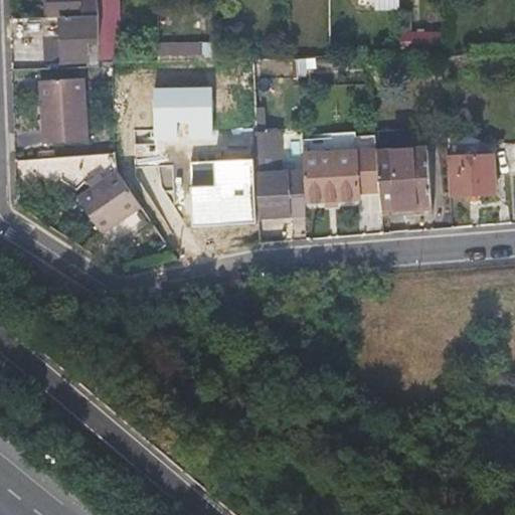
[(63,17),(97,17),(96,0),(47,0),(48,17),(63,17)]
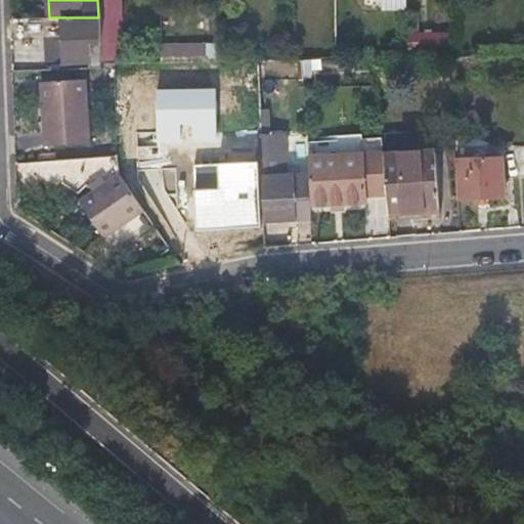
[(100,44),(101,63),(114,63),(122,62),(118,0),(97,0),(98,17),(100,44)]
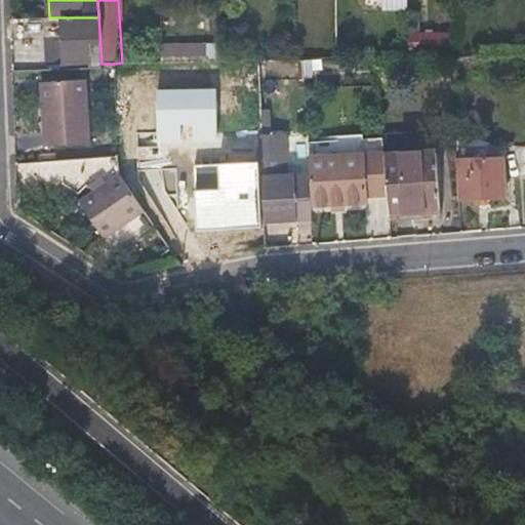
[(47,46),(48,55),(48,65),(91,64),(90,44),(101,44),(98,17),(65,17),(66,45),(47,46)]
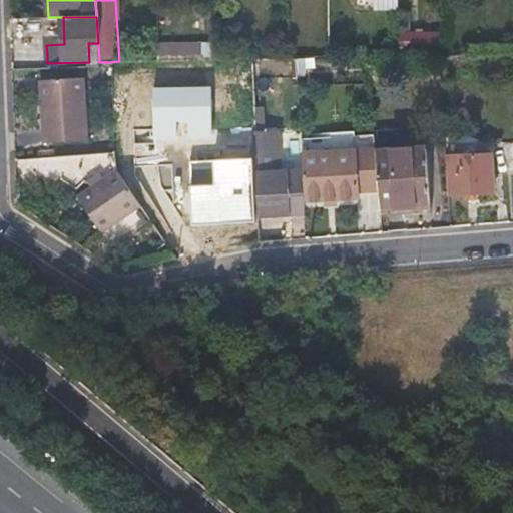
[(443,30),(401,31),(402,50),(443,49),(443,30)]
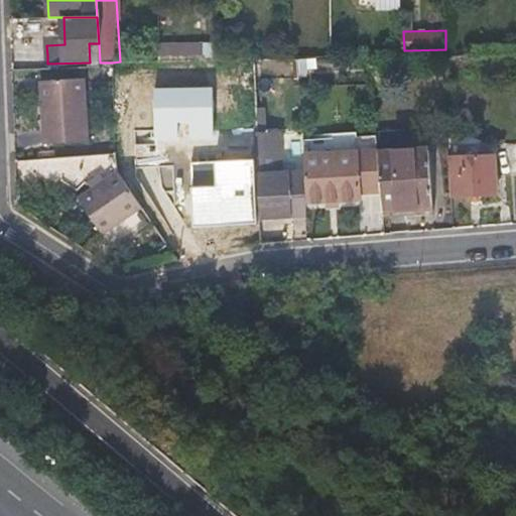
[(89,43),(90,62),(100,62),(99,43),(89,43)]
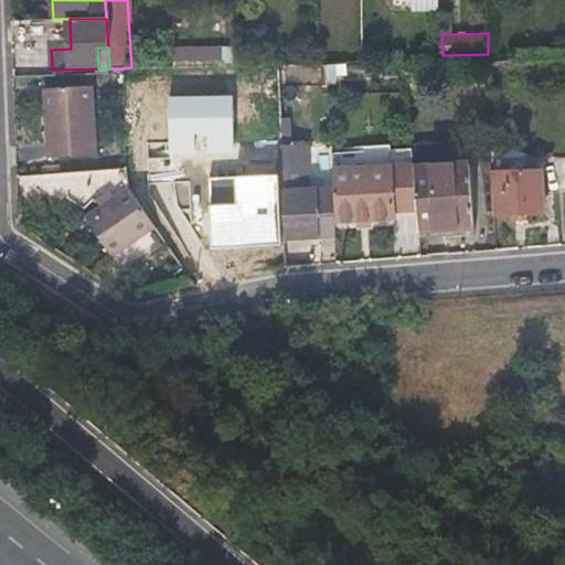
[(93,86),(44,88),(48,158),(95,155),(93,86)]
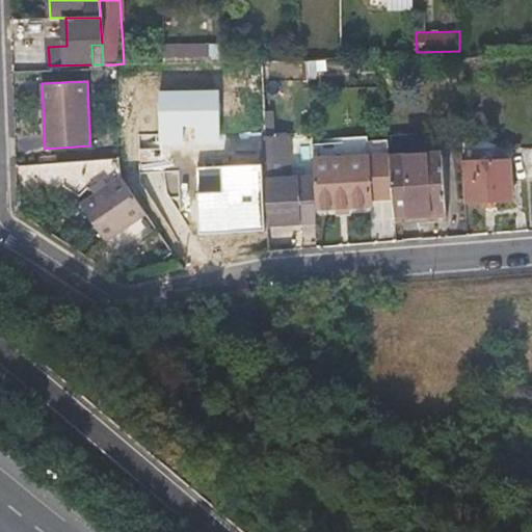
[(220,89),(159,90),(160,143),(221,143),(220,89)]
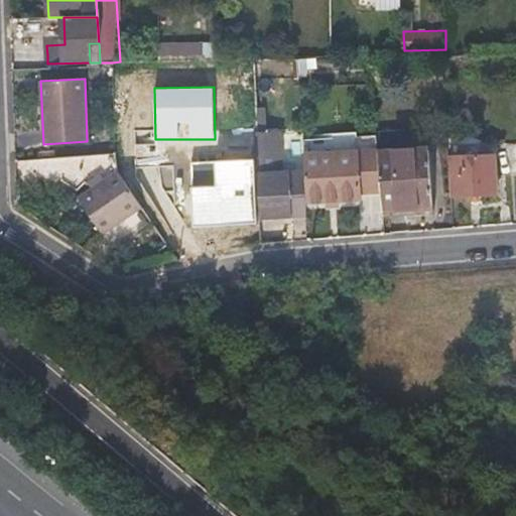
[(278,175),(278,160),(276,133),(253,134),(255,159),(257,220),(304,216),(303,204),(303,186),(288,186),(288,175),(278,175)]
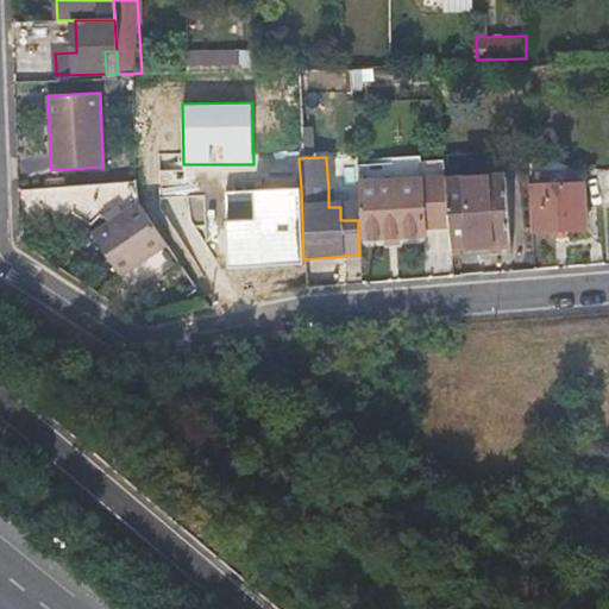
[(440,162),(356,168),(358,220),(358,240),(421,237),(420,228),(445,227),(443,183),(440,162)]
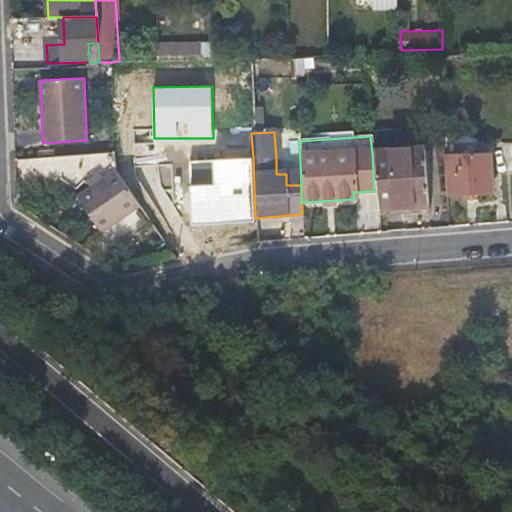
[(375,209),(405,208),(427,206),(423,151),(372,154),(374,191),(375,209)]
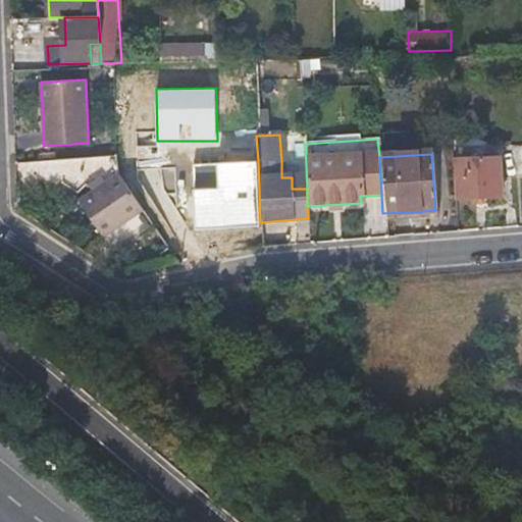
[(458,183),(459,192),(459,201),(503,199),(500,158),(453,160),(455,183),(458,183)]
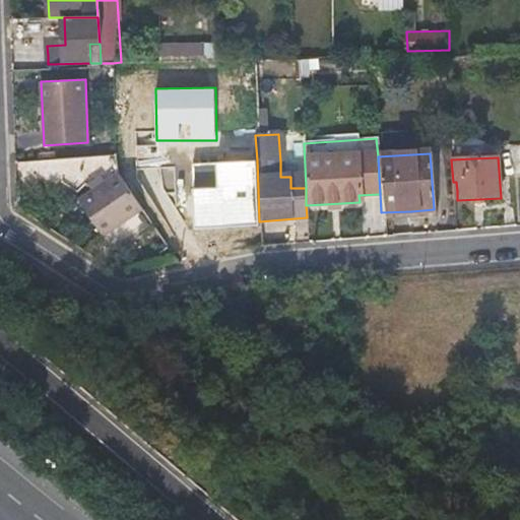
[(73,161),(19,159),(18,177),(73,179),(73,161)]
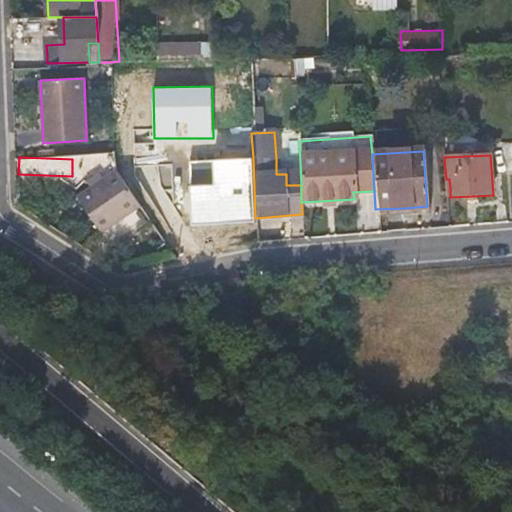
[(253,158),(190,161),(193,220),(255,218),(253,158)]
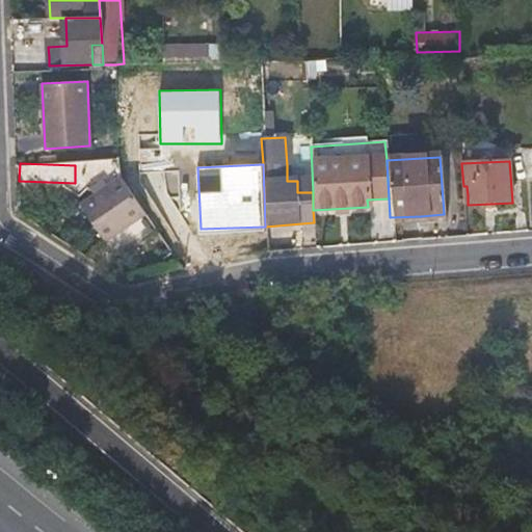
[(105,240),(126,225),(145,211),(121,176),(107,185),(102,179),(86,189),(91,195),(80,204),(105,240)]
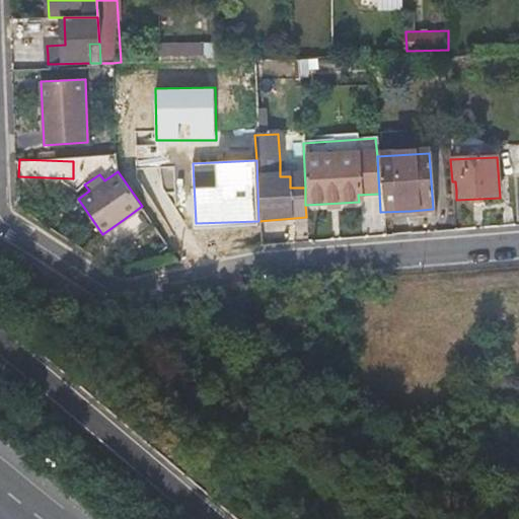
[(412,222),(411,211),(380,212),(381,224),(412,222)]
